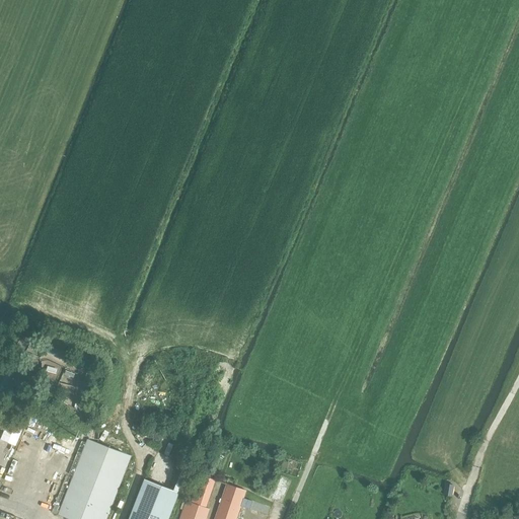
[(48,365),(47,375),(57,376),(57,366),(48,365)]
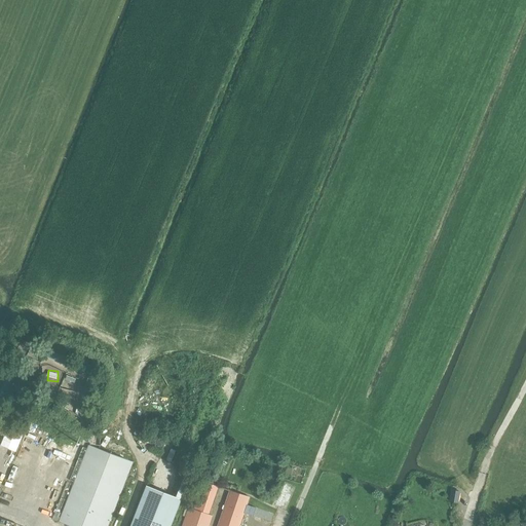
[(67,375),(65,381),(73,384),(76,379),(67,375)]
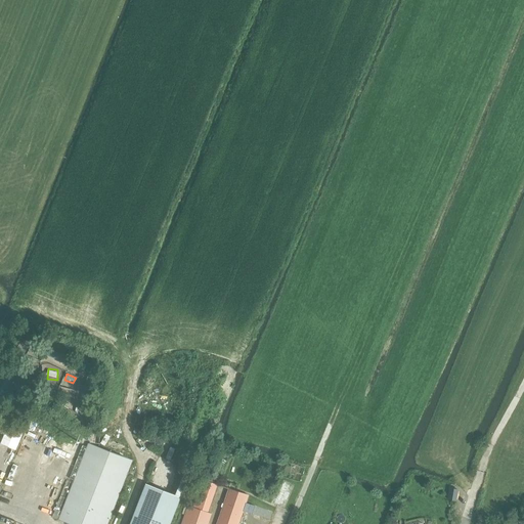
[(163,445),(167,434),(155,430),(151,441),(163,445)]
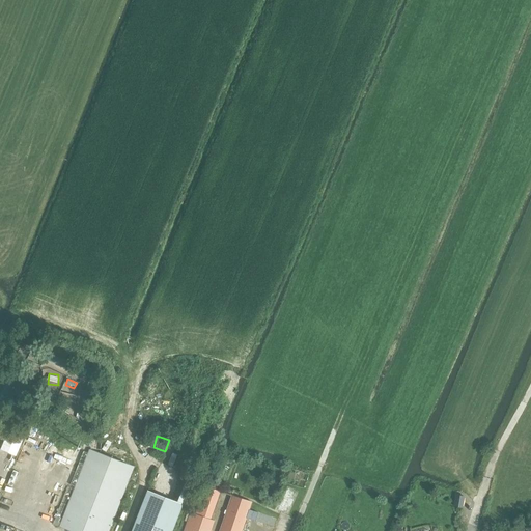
[(10,454),(18,456),(22,443),(16,440),(10,454)]
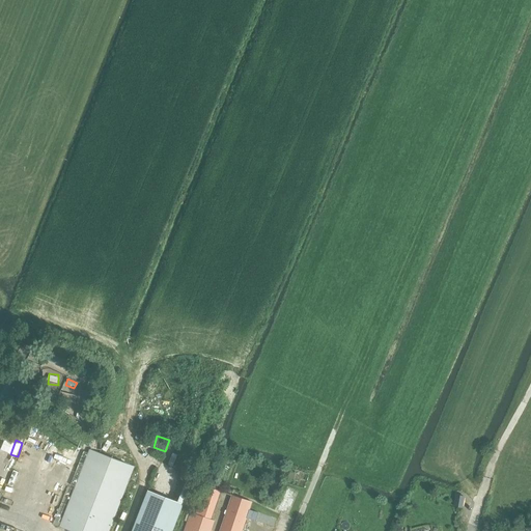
[(59,525),(74,530),(108,530),(134,466),(89,448),(59,525)]
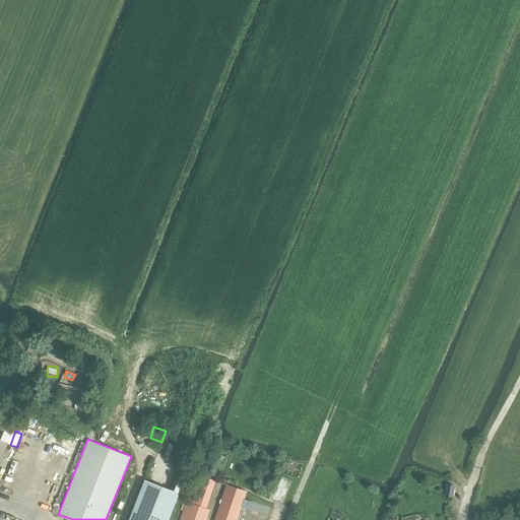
[(82,442),(70,471),(74,472),(85,443),(82,442)]
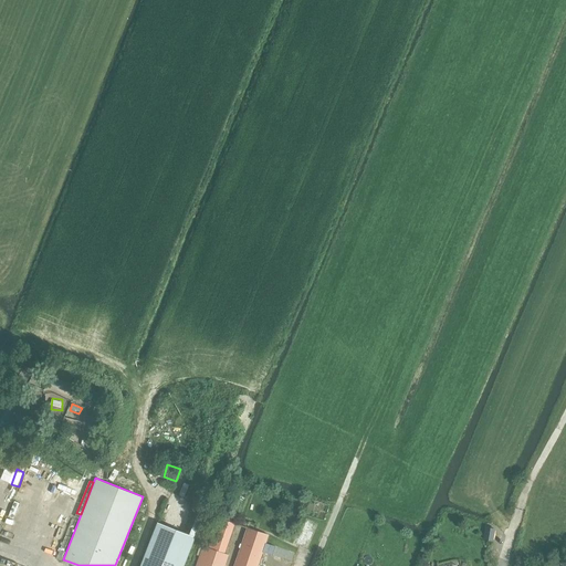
[(224,553),(237,515),(221,511),(209,547),(201,545),(195,565),(223,565),(228,554),(224,553)]
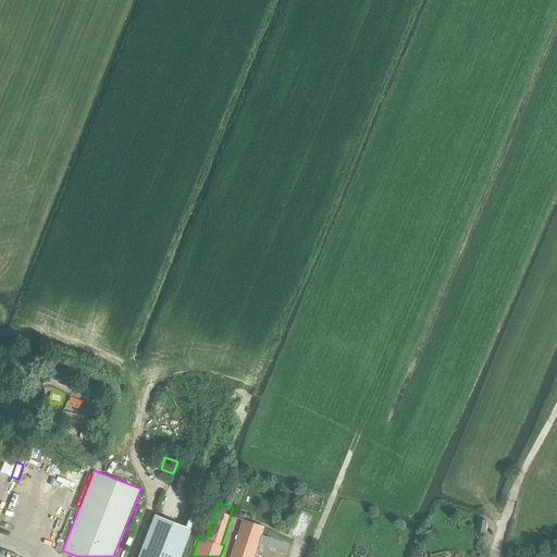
[(300,512),(291,534),(298,537),(301,530),(304,531),(307,524),(305,523),(308,516),(300,512)]
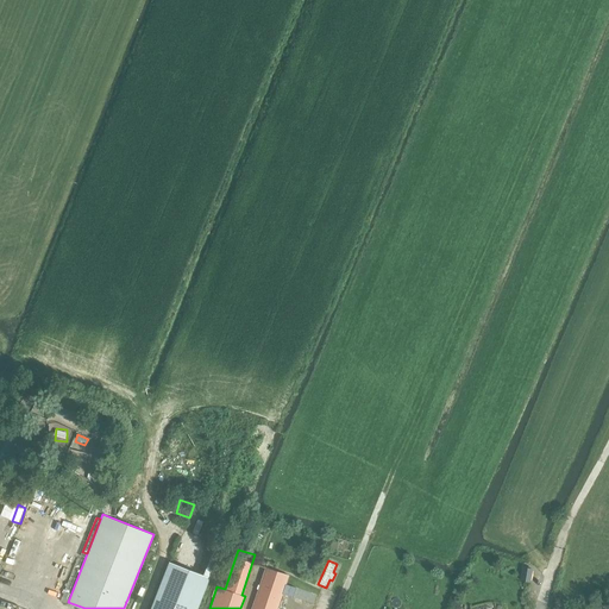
[(196,608),(209,577),(169,562),(150,608),(196,608)]
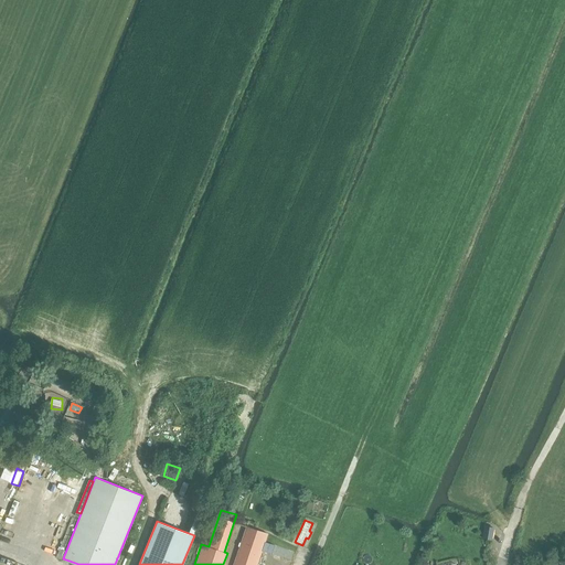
[(246,526),(241,544),(262,551),(268,533),(246,526)]
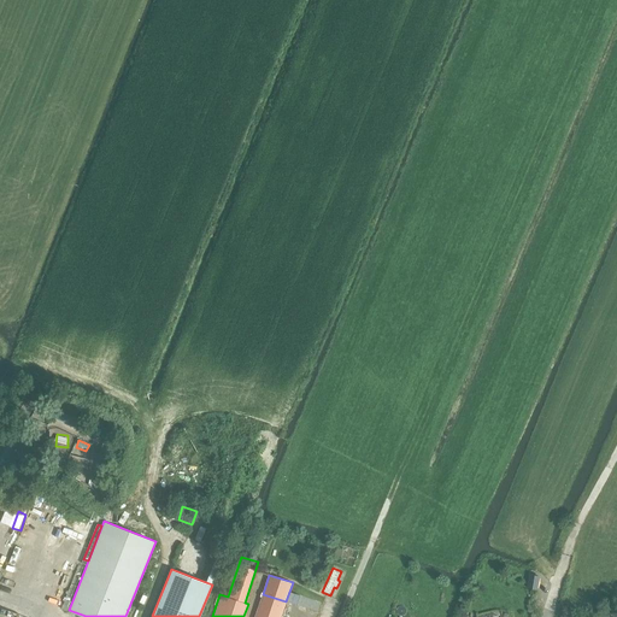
[(530,575),(528,588),(536,589),(539,576),(530,575)]
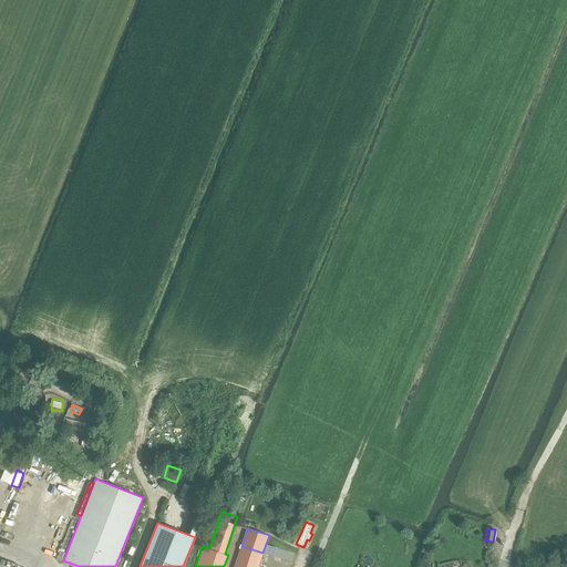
[(257,566),(263,553),(241,546),(234,566),(257,566)]
